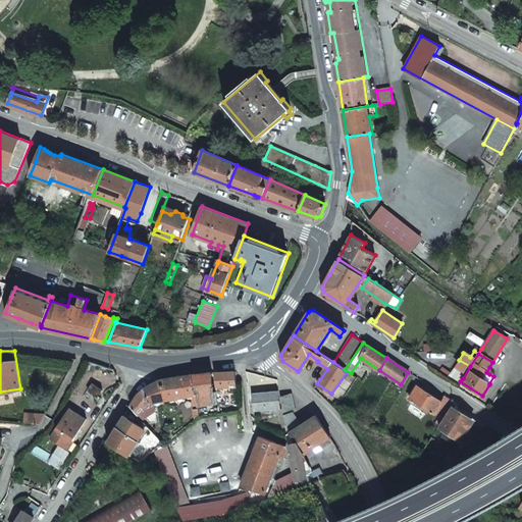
[(452,371),(463,378),(470,366),(459,360),(452,371)]
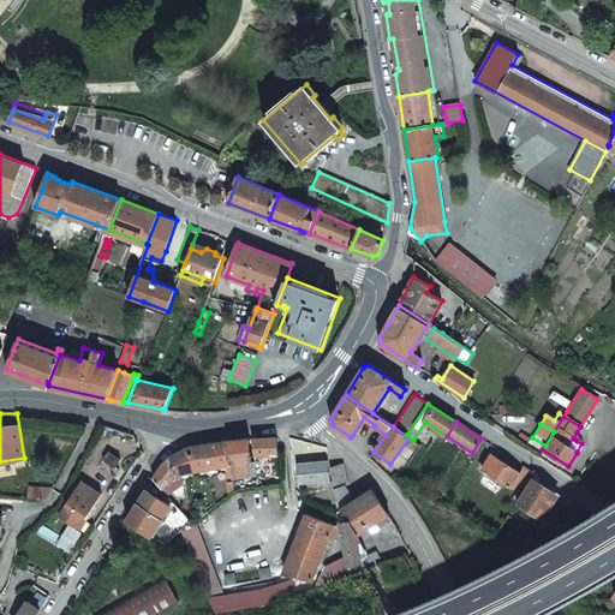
[(469,458),(472,453),(447,436),(443,442),(469,458)]
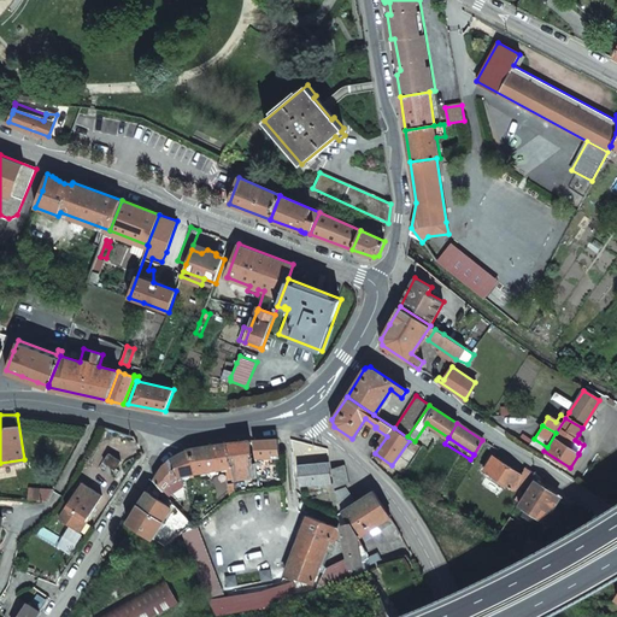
[(272,458),(280,457),(277,439),(253,440),(257,464),(260,463),(262,465),(264,465),(272,464),(272,458)]
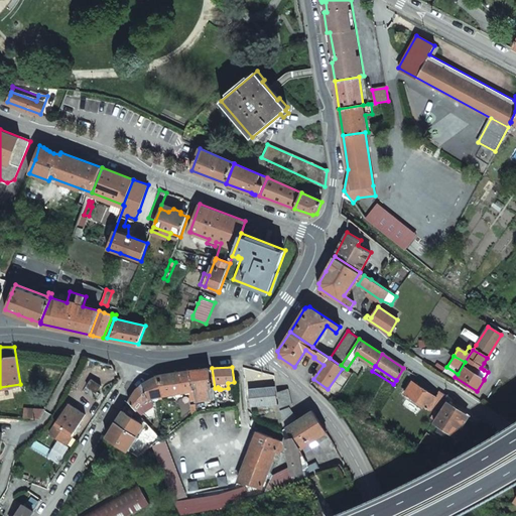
[(458,374),(446,367),(442,373),(454,380),(455,377),(458,374)]
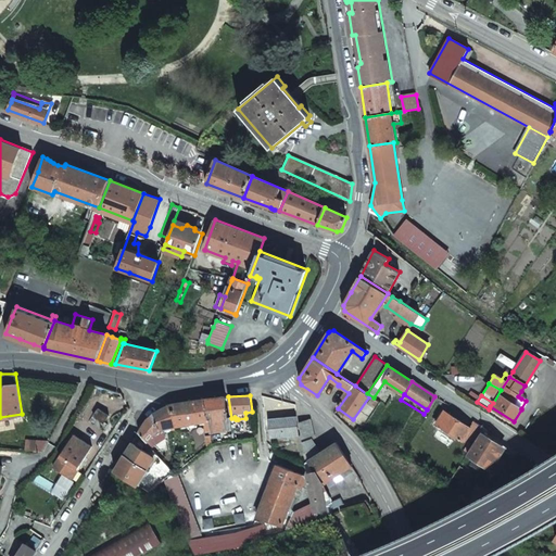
[(228,418),(226,396),(206,400),(210,428),(232,426),(231,418),(228,418)]
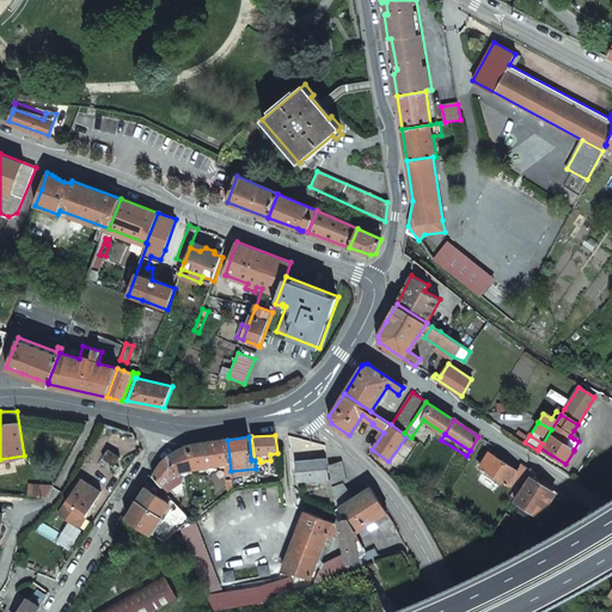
[(231,471),(227,440),(214,441),(215,465),(224,464),(225,476),(231,475),(231,471)]
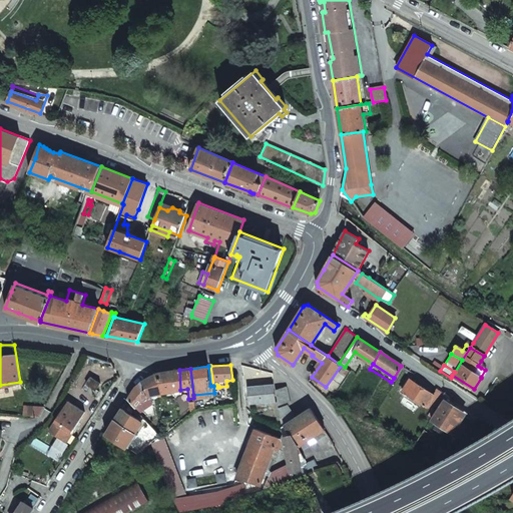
[(180,390),(179,370),(158,374),(161,393),(180,390)]
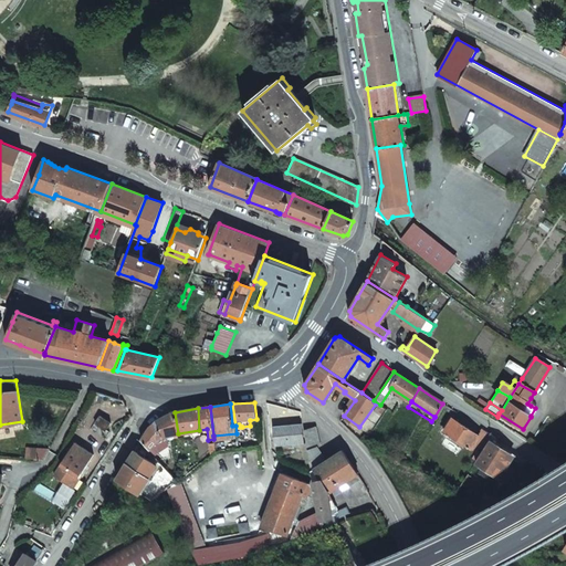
[(166,436),(178,433),(175,412),(156,422),(149,427),(142,440),(145,443),(150,450),(153,448),(163,460),(169,457),(166,436)]
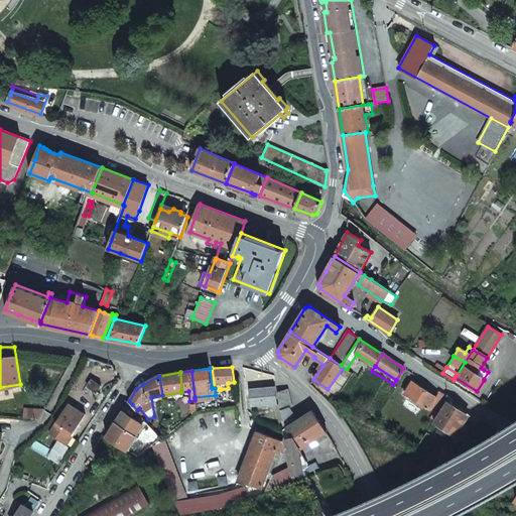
[(100,394),(97,392),(101,385),(91,379),(84,391),(93,397),(95,396),(98,398),(100,394)]
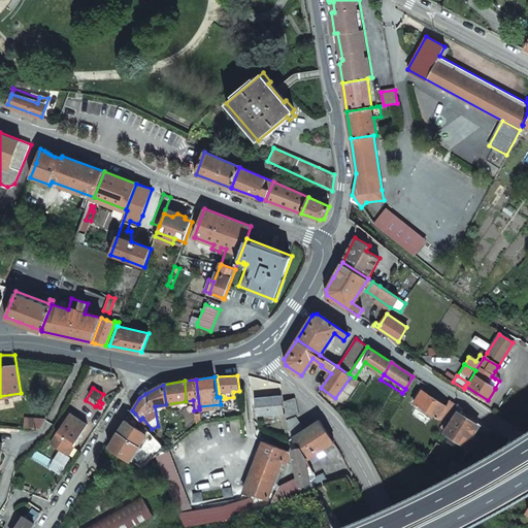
[(444,429),(456,411),(459,407),(449,400),(444,405),(422,391),(414,404),(421,409),(423,407),(439,419),(441,421),(444,418),(447,419),(440,427),(444,429)]
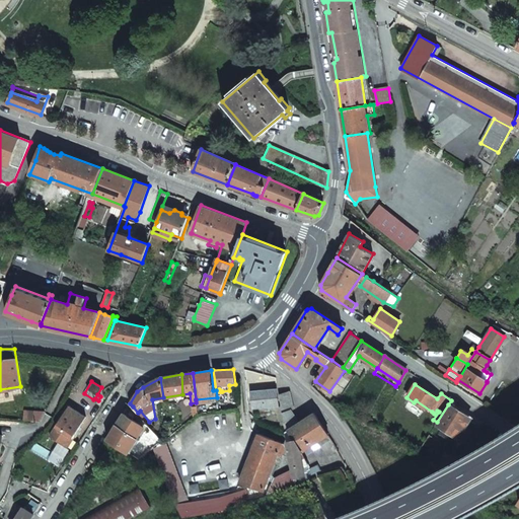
[(252,409),(279,405),(277,387),(250,390),(252,409)]
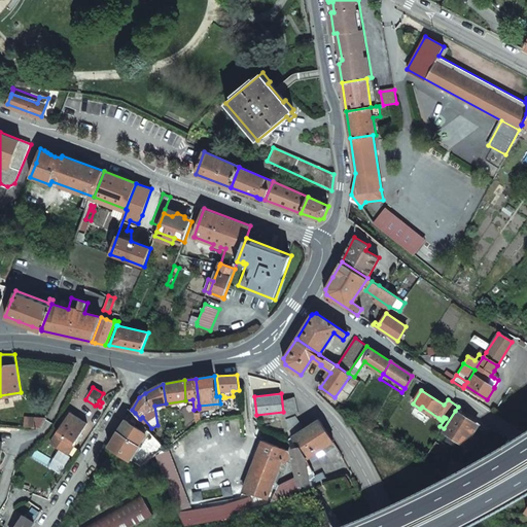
[(308,459),(334,442),(319,419),(303,429),(294,417),(299,416),(293,397),(283,400),(290,438),(292,449),(296,448),(299,448),(308,459)]
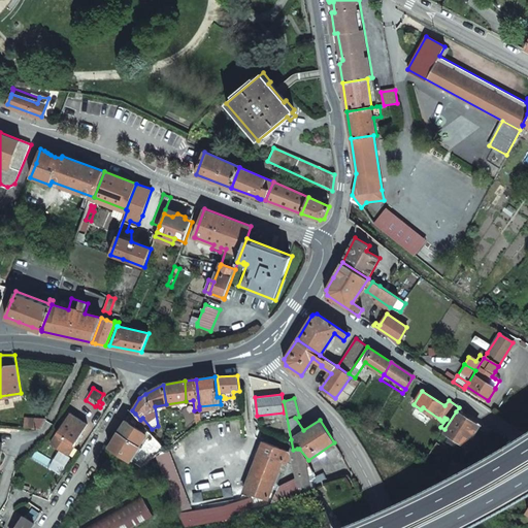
[(456,411),(444,429),(443,431),(450,436),(447,440),(456,447),(459,441),(465,446),(477,426),(460,416),(462,413),(460,410),(458,414),(456,411)]
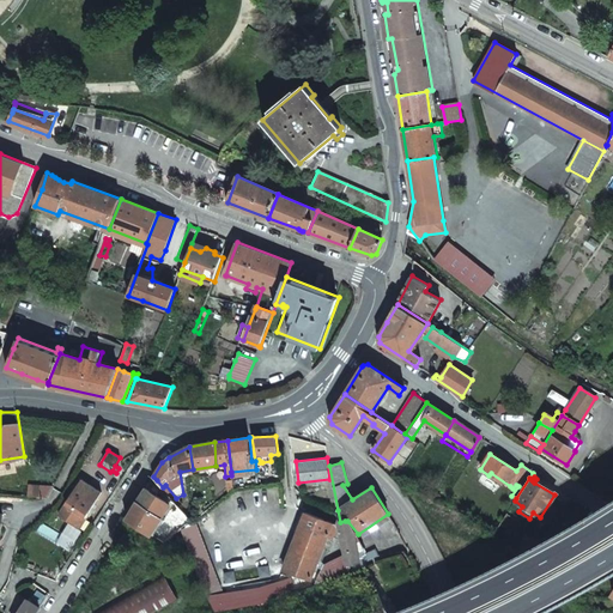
[(102,492),(82,479),(59,514),(79,527),(102,492)]
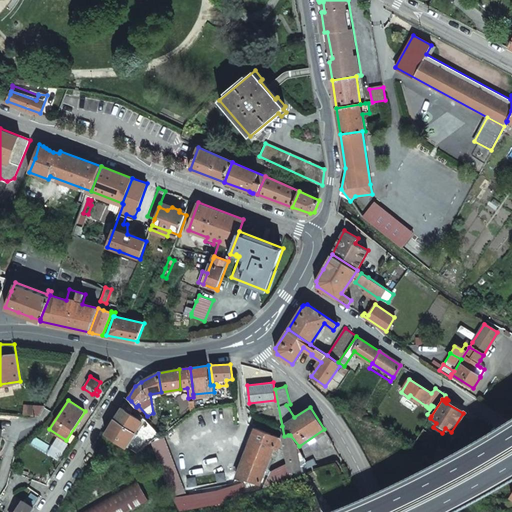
[(38,417),(39,417),(44,408),(34,407),(24,406),(23,415),(33,417),(38,417)]
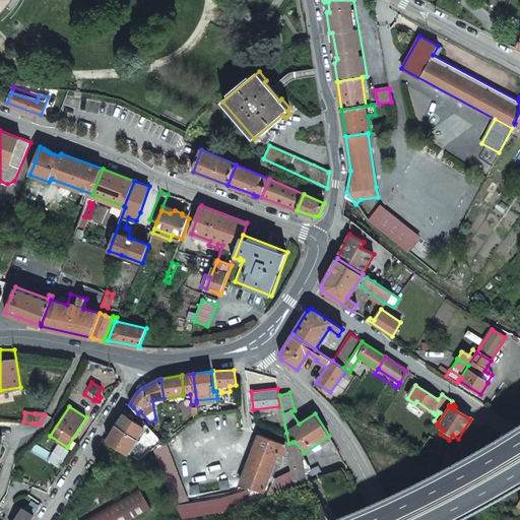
[(137,440),(145,429),(123,413),(116,426),(137,440)]
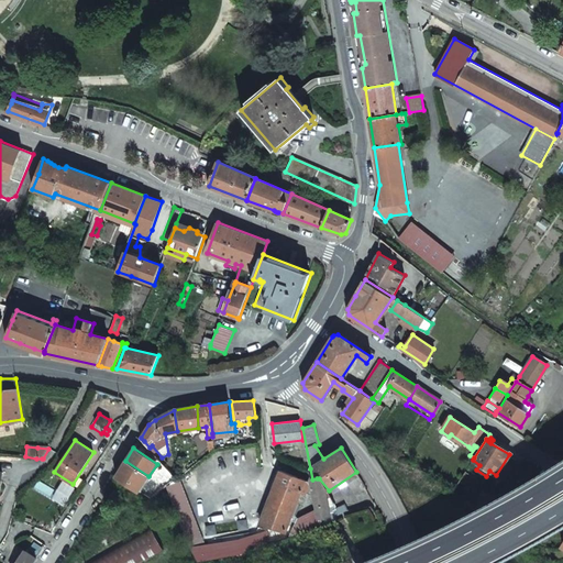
[(148,476),(125,461),(116,476),(138,492),(148,476)]
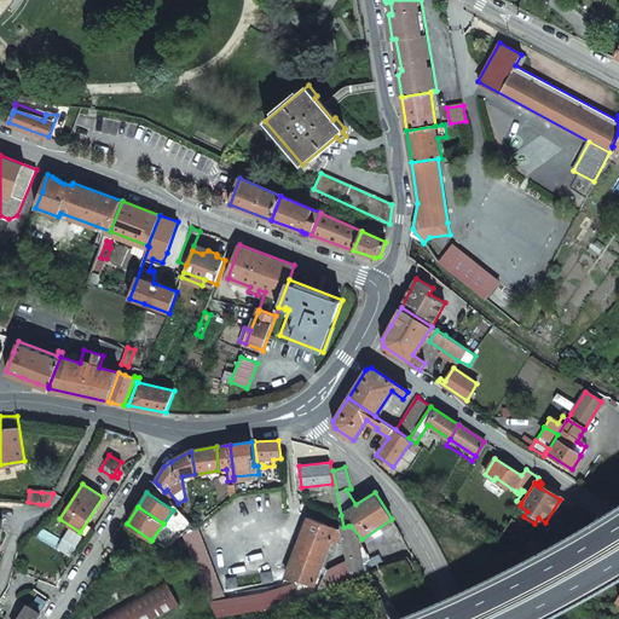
[(336,527),(308,518),(285,576),(296,579),(311,585),(314,584),(331,541),(336,542),(340,532),(339,531),(335,528),(336,527)]
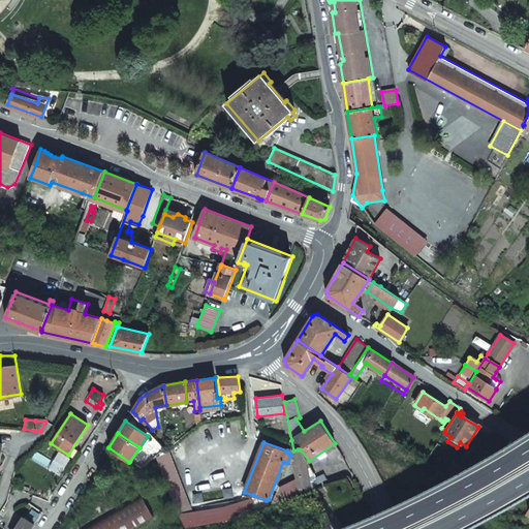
[(311,488),(307,465),(306,463),(298,449),(293,450),(301,491),(311,488)]
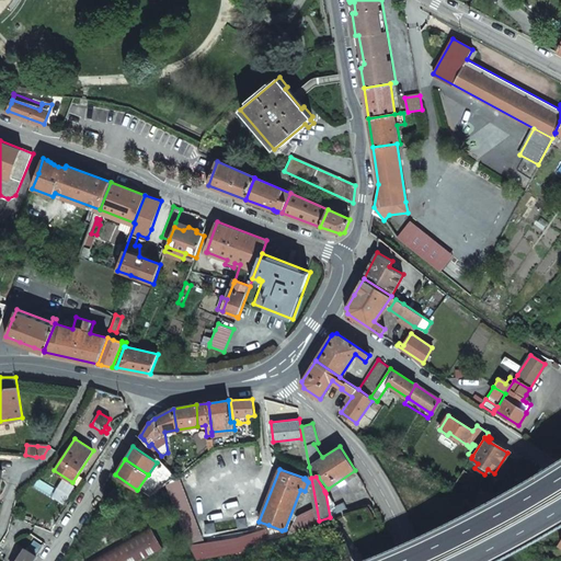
[(324,491),(328,489),(318,477),(316,477),(324,491)]
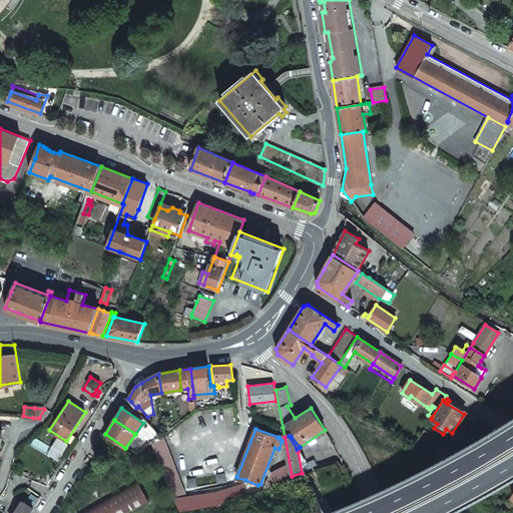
[(316,468),(332,463),(330,456),(327,457),(326,455),(314,459),(316,468)]
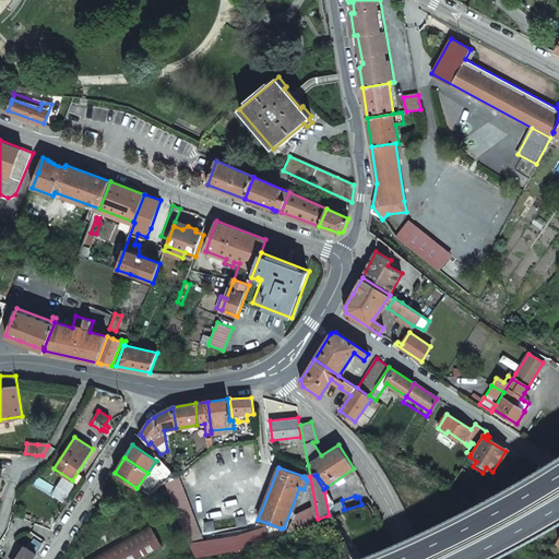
[(482,512),(495,521),(504,507),(491,498),(482,512)]
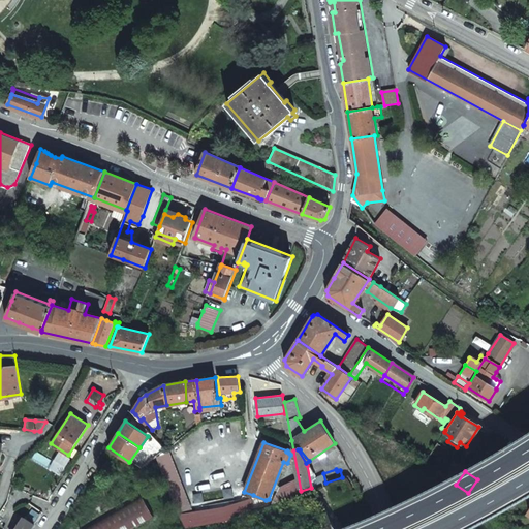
[(143,498),(83,528),(136,528),(154,520),(143,498)]
